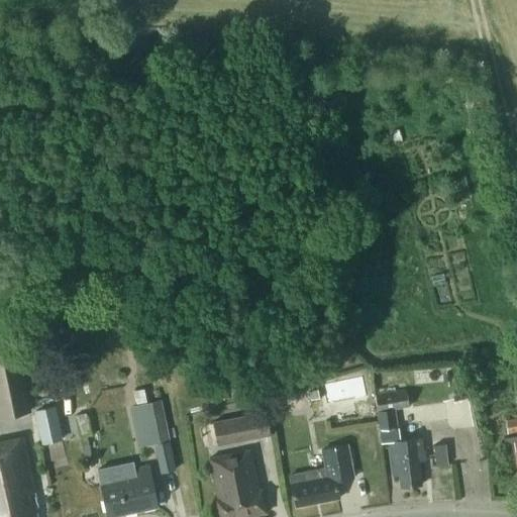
[(450,252),(453,266),(468,262),(463,249),(450,252)]
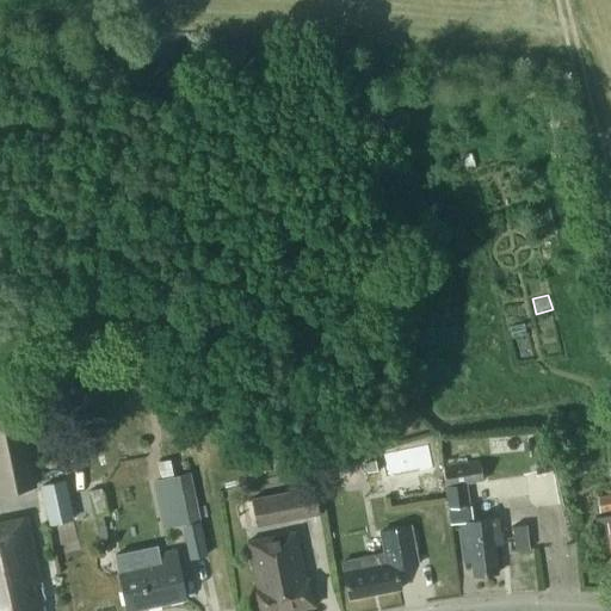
[(0,493),(37,486),(22,409),(0,414),(0,493)]
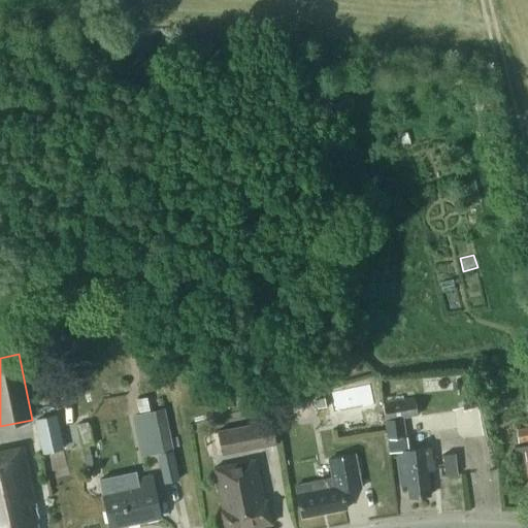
[(358,395),(345,397),(350,414),(361,411),(358,395)]
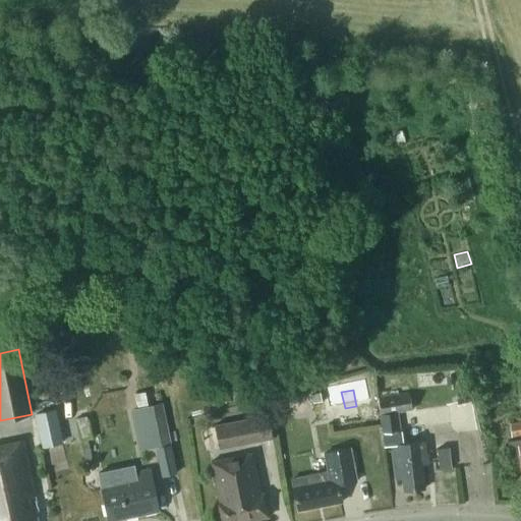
[(409,391),(378,395),(380,413),(379,413),(381,433),(382,433),(384,448),(392,446),(397,479),(402,479),(402,491),(425,489),(422,464),(427,464),(425,440),(401,441),(398,411),(412,409),(409,391)]
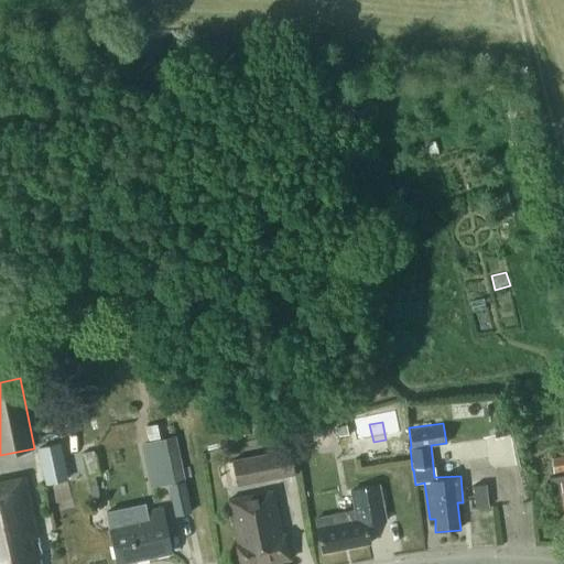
[(160,468),(182,463),(175,435),(154,440),(160,468)]
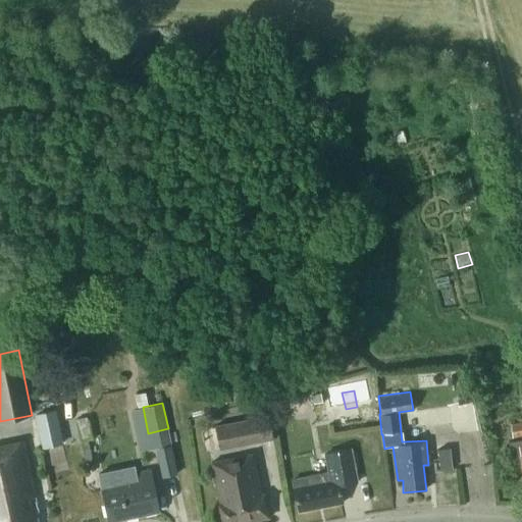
[(272,438),(268,414),(215,424),(219,449),(272,438)]
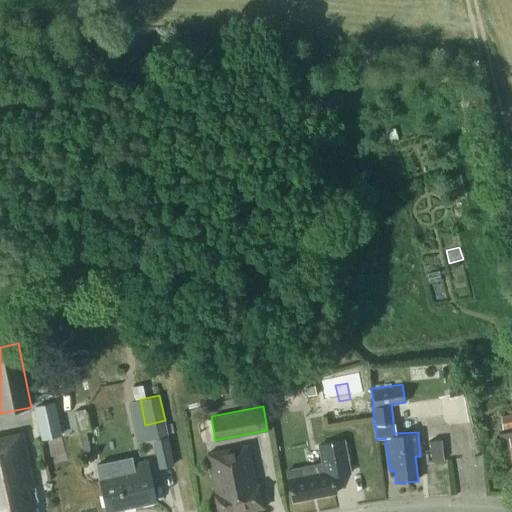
[(90,430),(86,408),(74,410),(79,433),(90,430)]
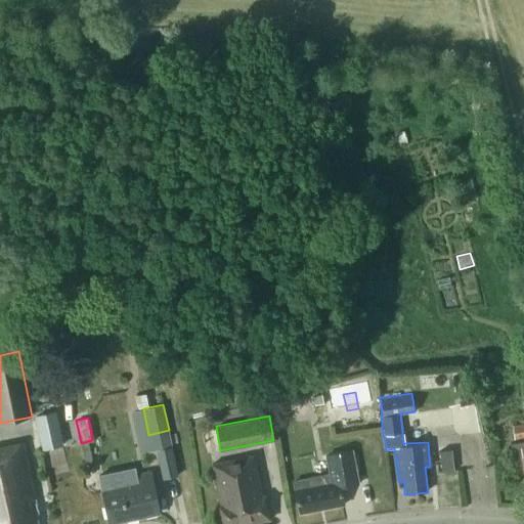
[(523,437),(523,423),(513,425),(515,439),(523,437)]
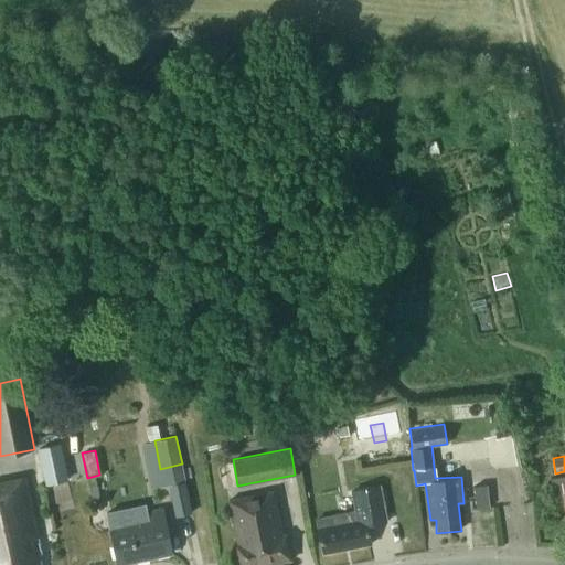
[(0,564),(34,564),(33,555),(41,553),(23,476),(0,480),(0,564)]
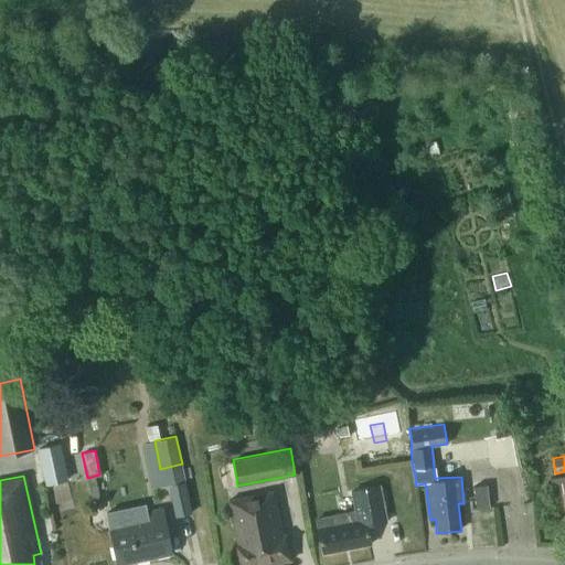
[(564,476),(551,478),(553,497),(564,496),(564,501),(564,476)]
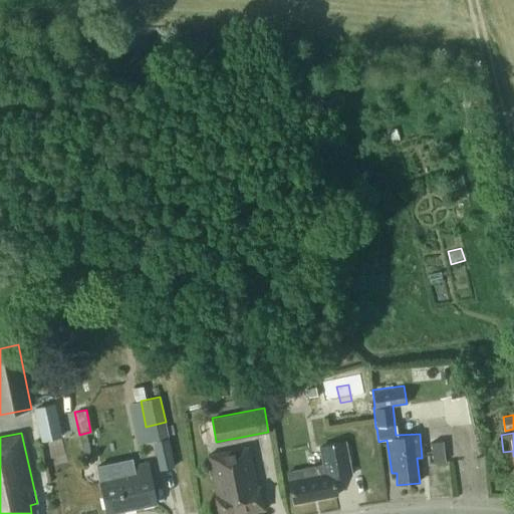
[(176,466),(170,438),(153,441),(159,469),(176,466)]
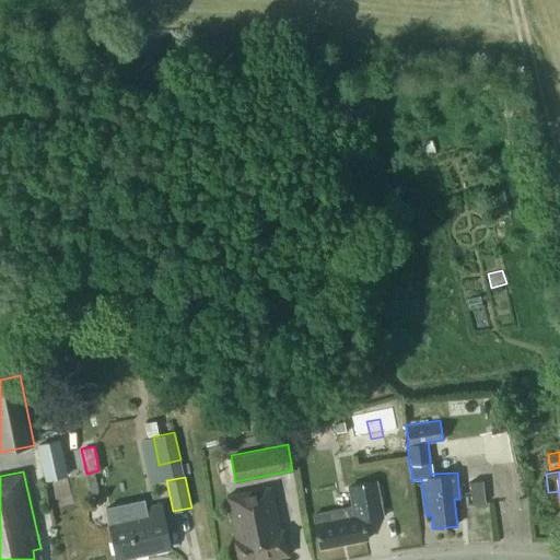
[(369,539),(365,522),(385,517),(377,480),(349,485),(353,506),(313,514),(319,548),(369,539)]
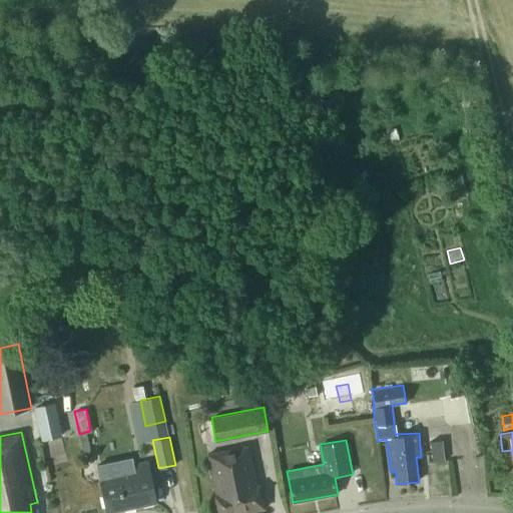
[(445,461),(443,440),(429,441),(431,462),(445,461)]
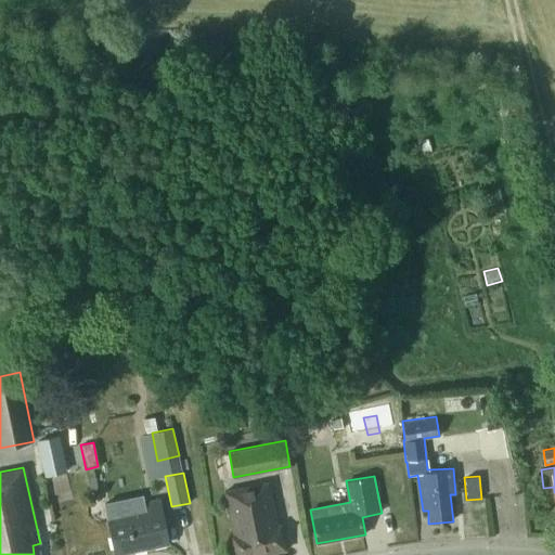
[(233,554),(265,554),(286,551),(281,525),(278,525),(269,482),(224,491),(233,533),(230,534),(233,554)]
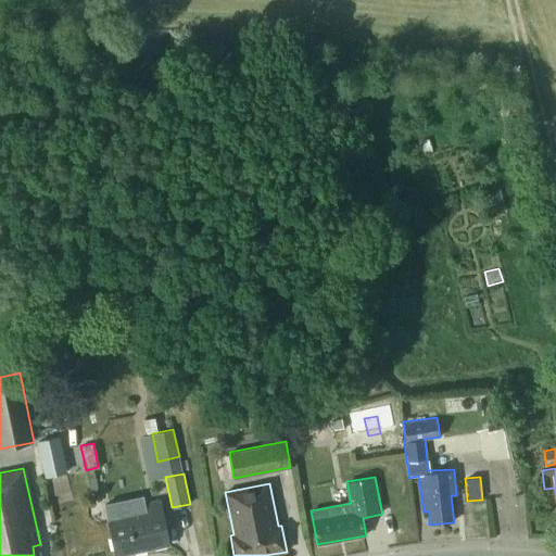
[(116,555),(171,544),(161,498),(137,504),(139,514),(109,520),(116,555)]
